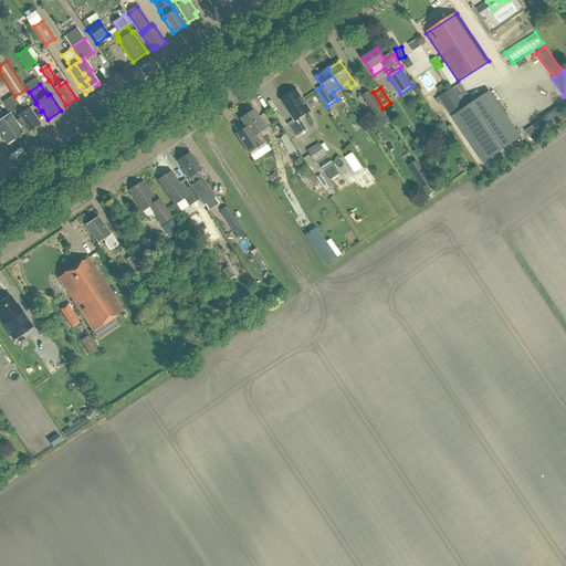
[(449,113),(461,105),(451,88),(439,97),(449,113)]
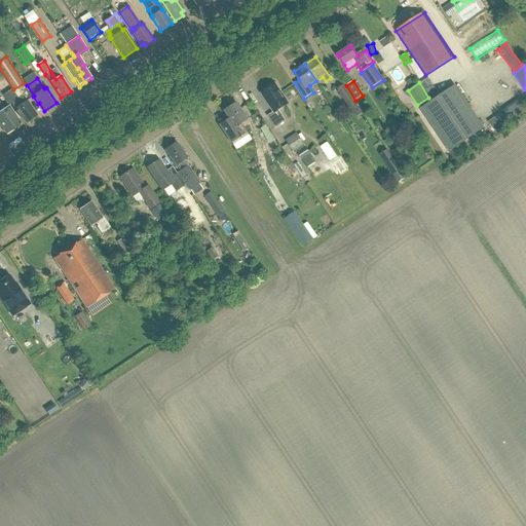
[(274,113),(287,105),(289,104),(284,97),(275,83),(261,92),(274,113)]
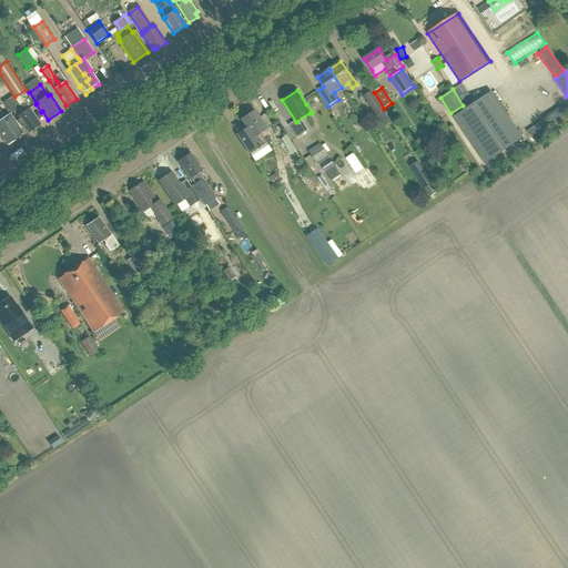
[(384,109),(374,92),(372,90),(365,95),(378,117),(386,111),(384,109)]
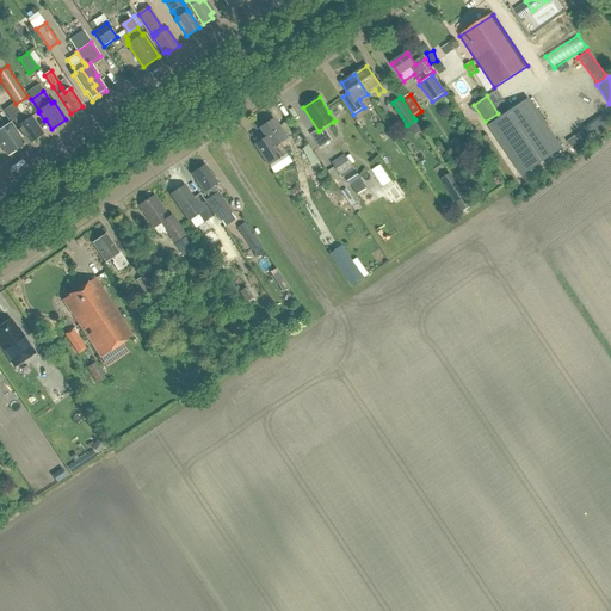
[(523,176),(562,148),(529,99),(489,125),(523,176)]
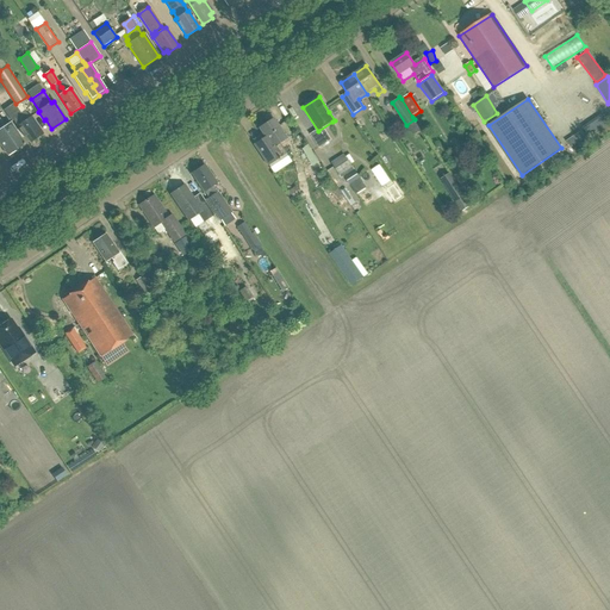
[(25,111),(22,113),(13,104),(4,111),(11,122),(13,120),(17,126),(24,137),(26,136),(31,143),(43,135),(31,117),(29,118),(25,111)]
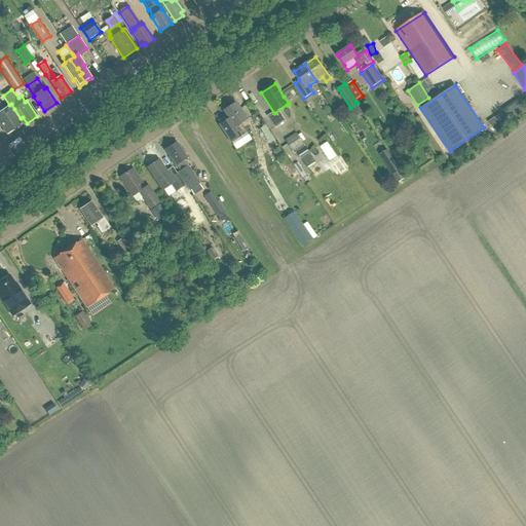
[(228,118),(226,120),(219,124),(222,129),(230,143),(247,133),(240,123),(247,120),(235,103),(223,110),(228,118)]
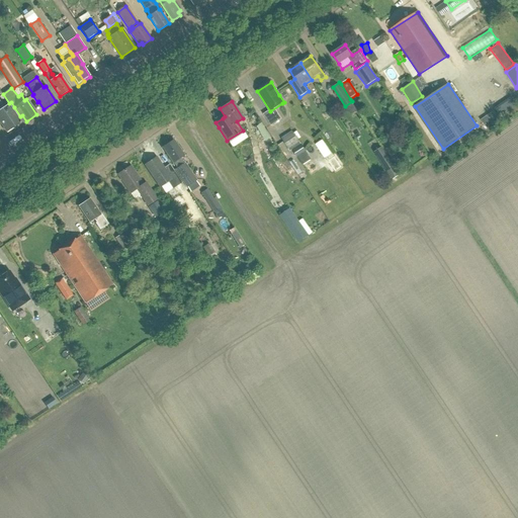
[(3,107),(0,102),(0,122),(7,133),(21,122),(8,104),(3,107)]
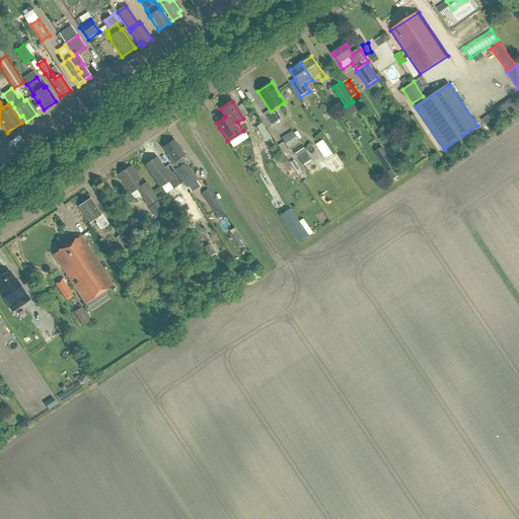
[(498,107),(501,114),(512,109),(509,102),(498,107)]
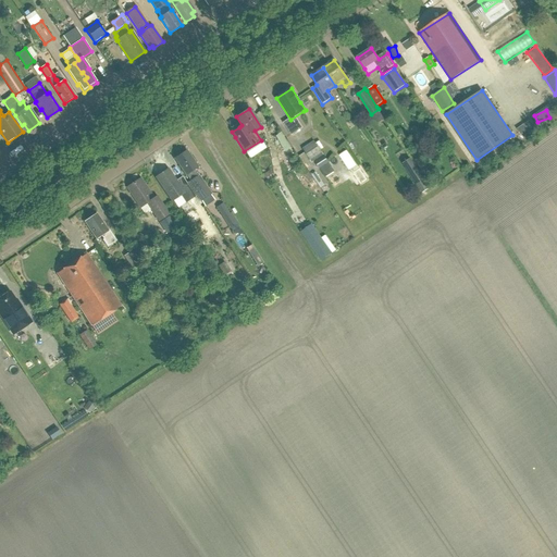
[(298,121),(293,124),(298,132),(302,127),(298,121)]
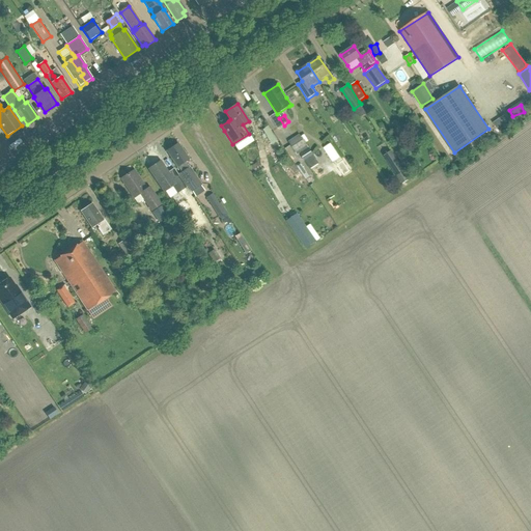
[(300,134),(288,141),(296,152),(299,150),(311,170),(319,165),(306,145),(307,144),(300,134)]
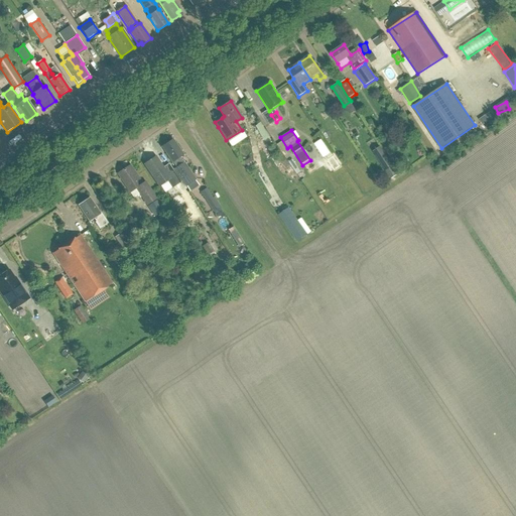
[(183,162),(180,157),(183,155),(172,139),(161,147),(172,162),(176,168),(174,169),(185,186),(196,179),(184,162),(183,162)]
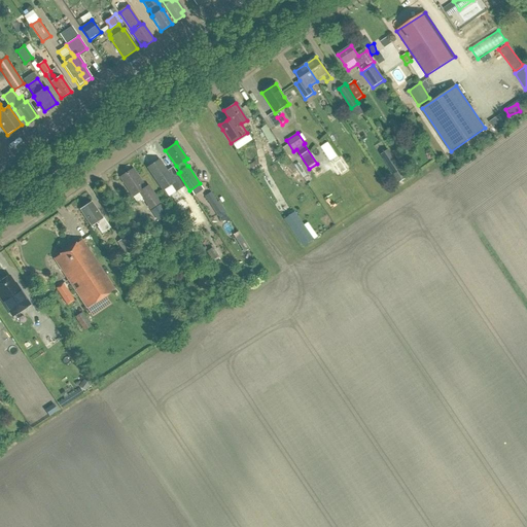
[(397,159),(402,155),(397,148),(392,151),(397,159)]
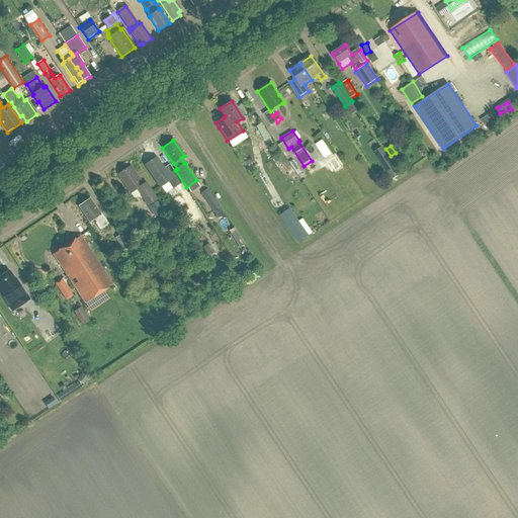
[(393,180),(401,175),(389,156),(380,161),(393,180)]
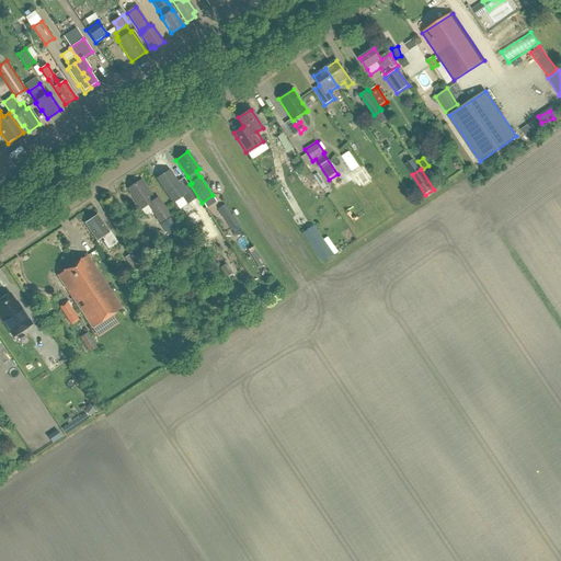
[(189,185),(182,190),(169,170),(157,179),(173,203),(182,197),(187,205),(197,198),(189,185)]
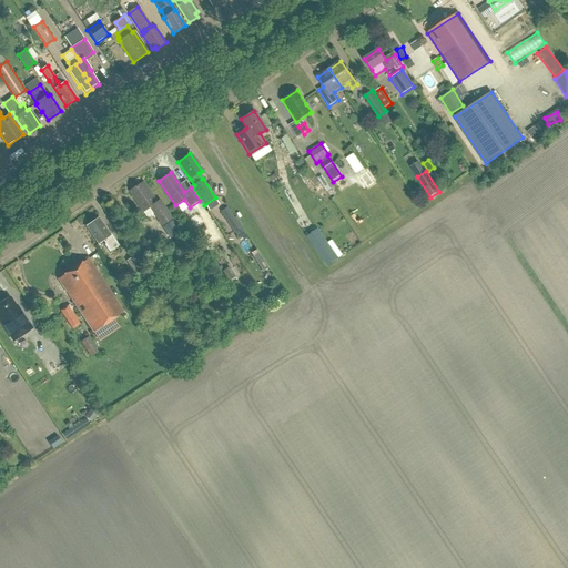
[(143,188),(140,183),(131,190),(134,193),(132,195),(143,212),(150,208),(162,225),(172,219),(160,200),(156,202),(145,185),(143,188)]
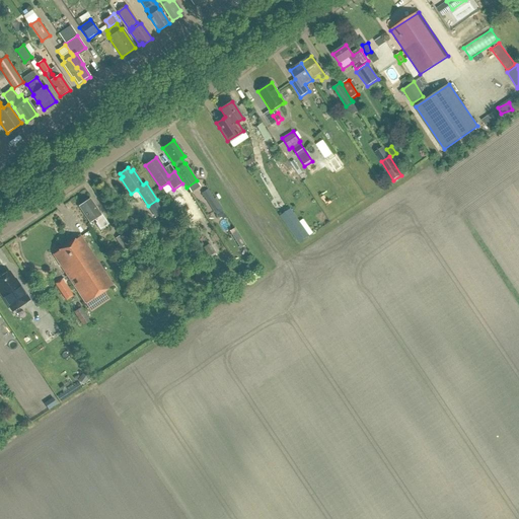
[(215,213),(220,209),(214,199),(208,203),(215,213)]
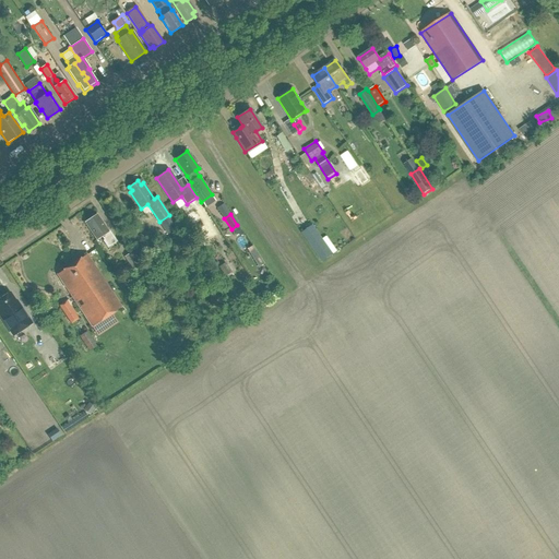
[(108,232),(97,215),(85,223),(96,240),(102,237),(104,240),(103,241),(108,248),(117,242),(109,230),(108,232)]
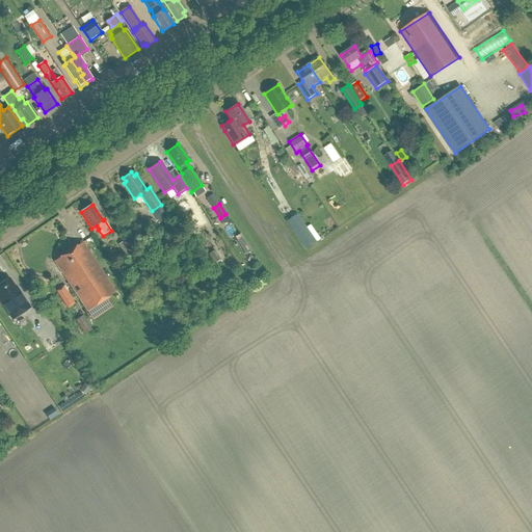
[(297,214),(288,221),(307,249),(317,242),(297,214)]
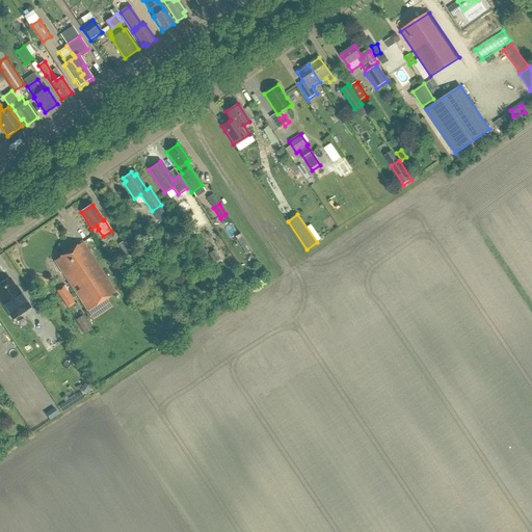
[(127,257),(133,253),(125,239),(118,243),(127,257)]
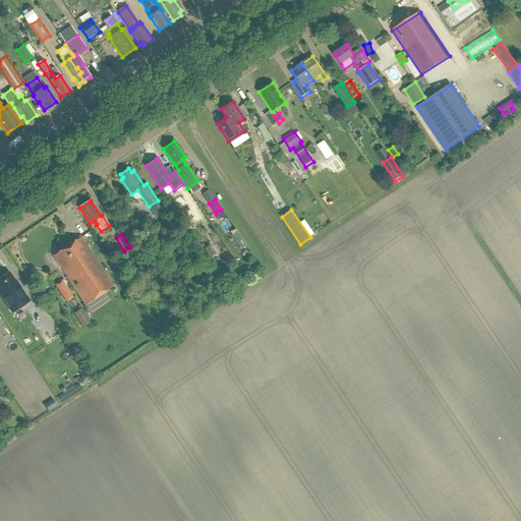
[(85,305),(114,286),(80,237),(53,256),(85,305)]
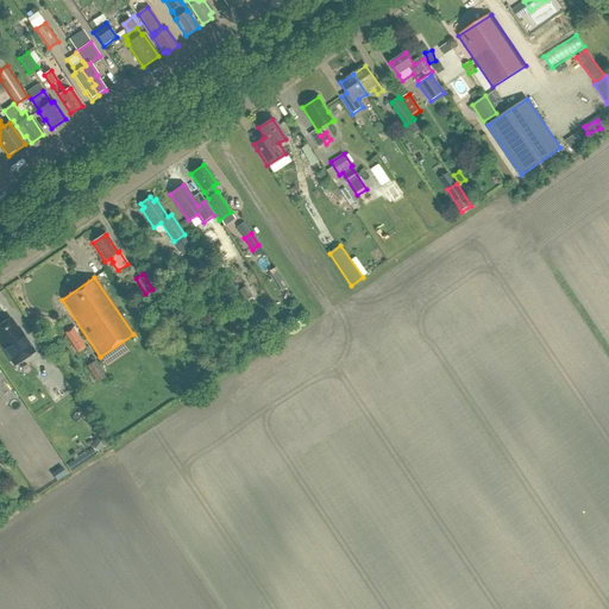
[(22,333),(19,334),(10,320),(0,326),(0,344),(14,366),(35,352),(22,333)]
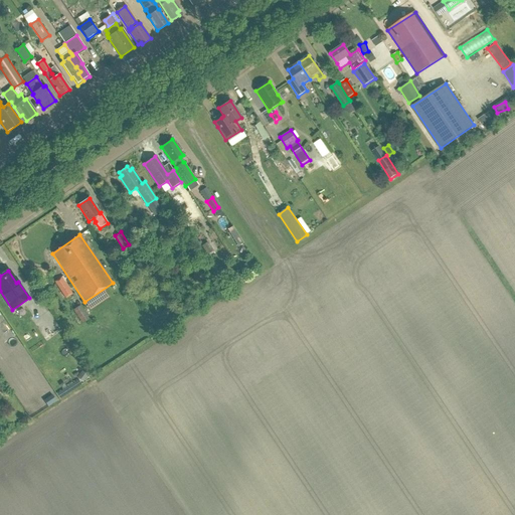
[(65,299),(72,294),(61,278),(54,282),(65,299)]
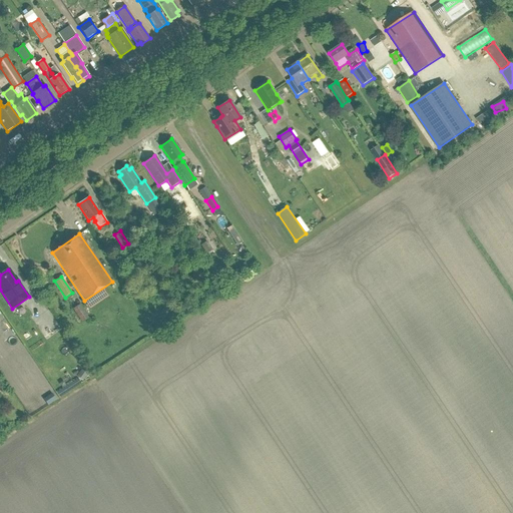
[(82,322),(89,317),(80,304),(73,308),(82,322)]
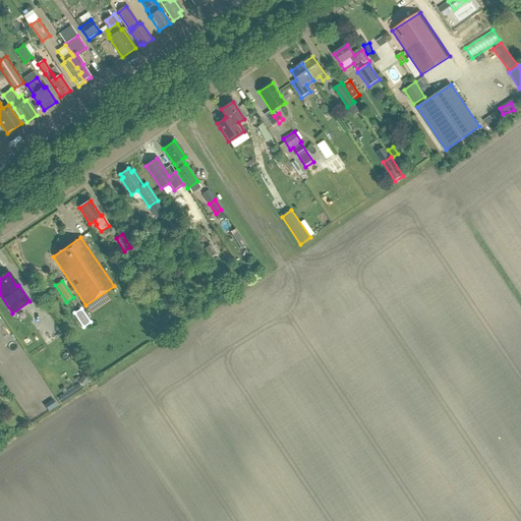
[(52,400),(45,405),(49,411),(56,406),(52,400)]
